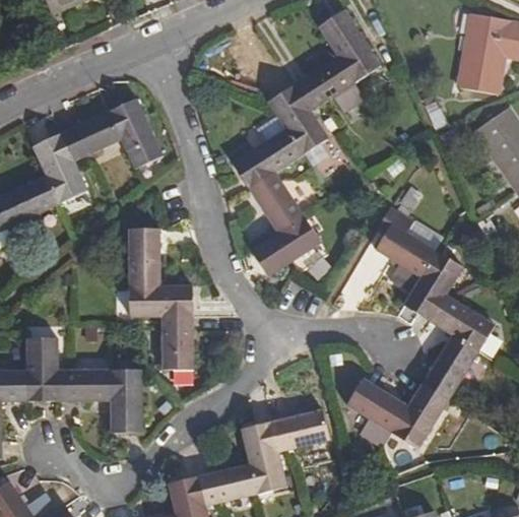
[(47,0),(53,13),(82,0),(47,0)]
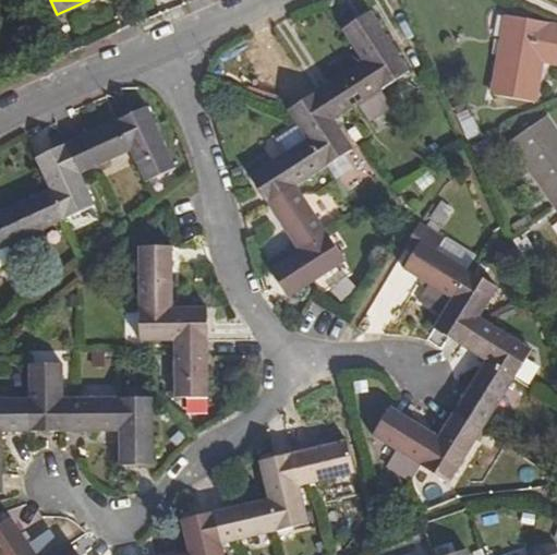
[(341,27),(362,59),(380,88),(408,70),(371,10),(341,27)]
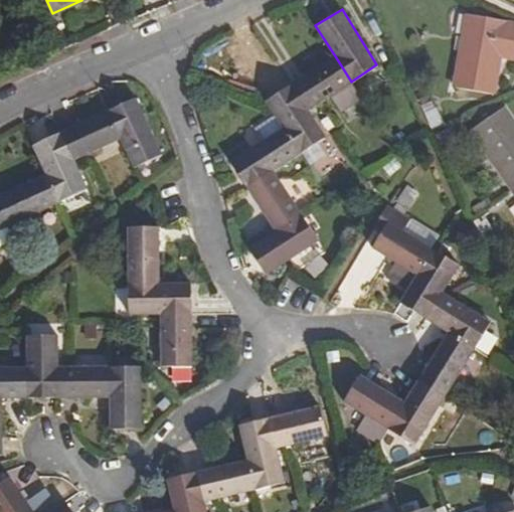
[(513,54),(513,20),(466,11),(452,87),(490,93),(497,52),(513,55),(513,54)]
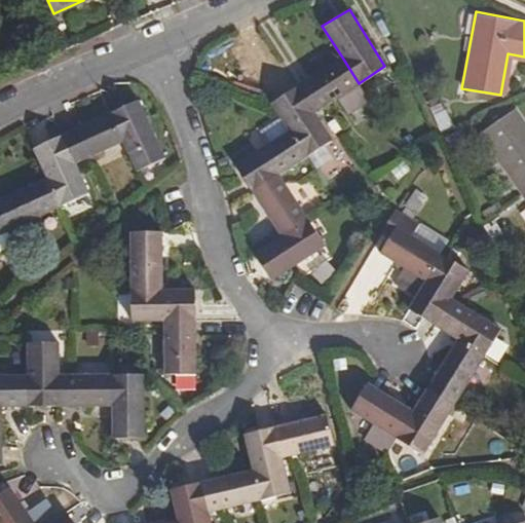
[(297,83),(314,111),(327,103),(359,83),(341,55),(297,83)]
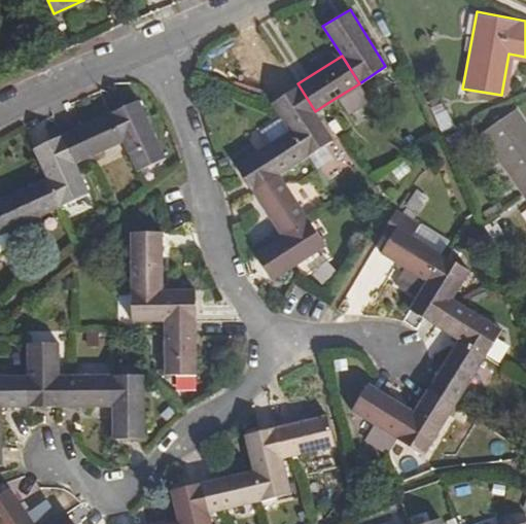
[(315,111),(297,83),(270,102),(287,130),(305,158),(334,139),(315,111)]
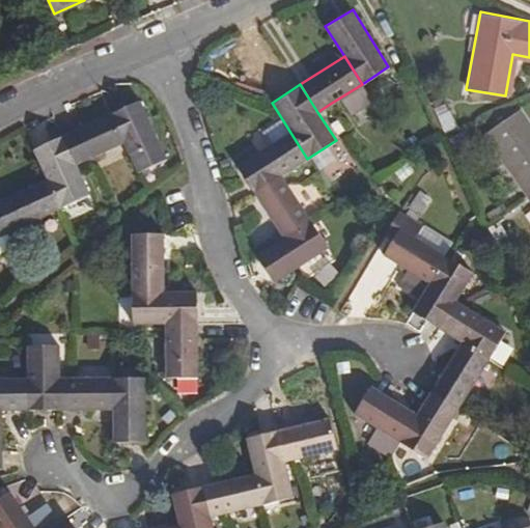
[(110,113),(122,141),(136,171),(167,157),(140,99),(110,113)]
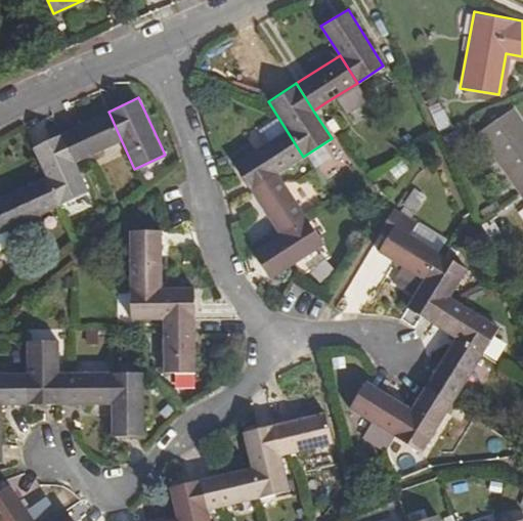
[(477,131),(521,192),(522,190),(522,127),(509,107),(477,131)]
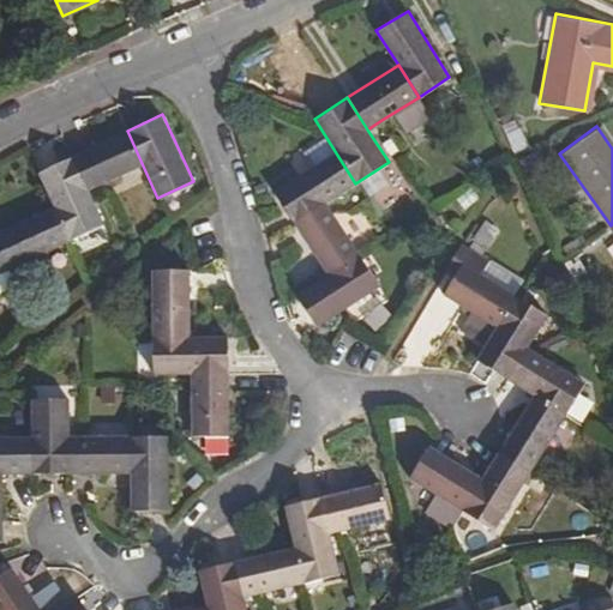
[(72,156),(88,188),(103,181),(142,163),(127,131),(72,156)]
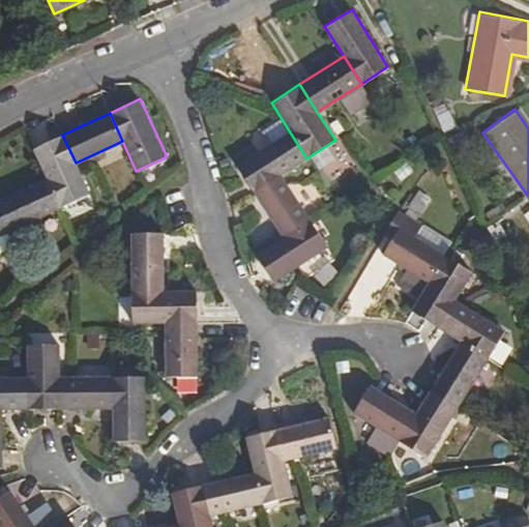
[(306,158),(289,130),(235,164),(254,193),(281,175),(306,158)]
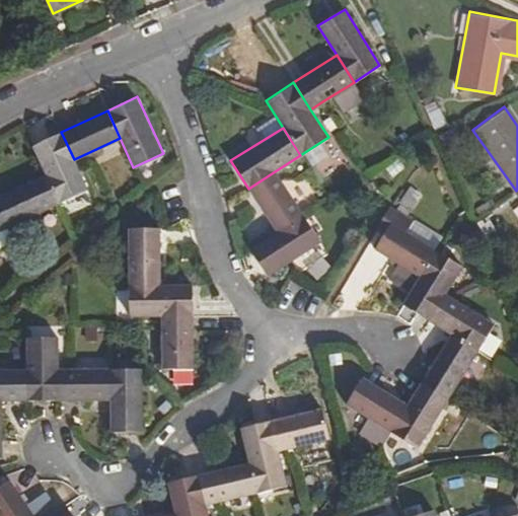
[(44,173),(58,203),(87,189),(74,159),(61,132),(31,146),(44,173)]
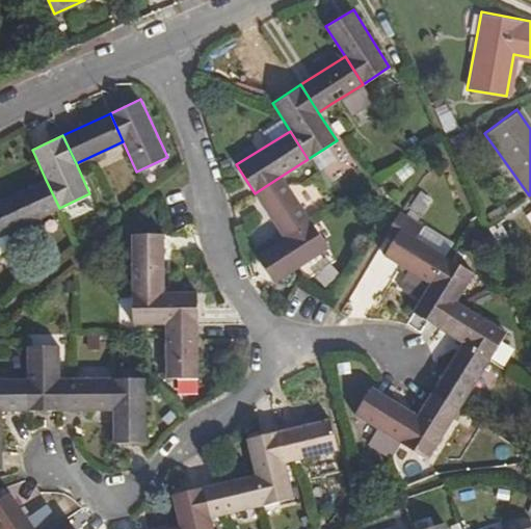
[(282,176),(255,193),(284,240),(311,222),(282,176)]
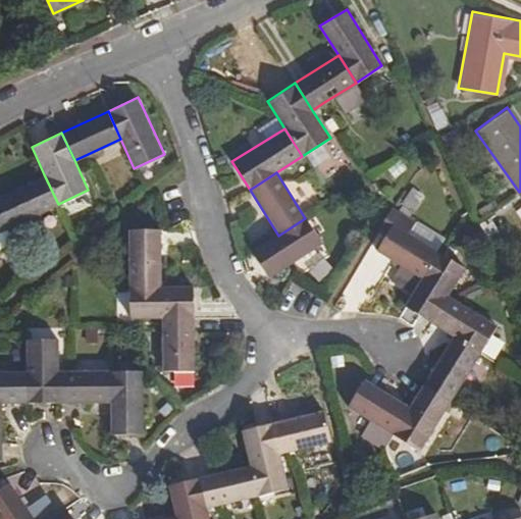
[(0,208),(8,227),(58,204),(44,174),(0,195),(0,208)]
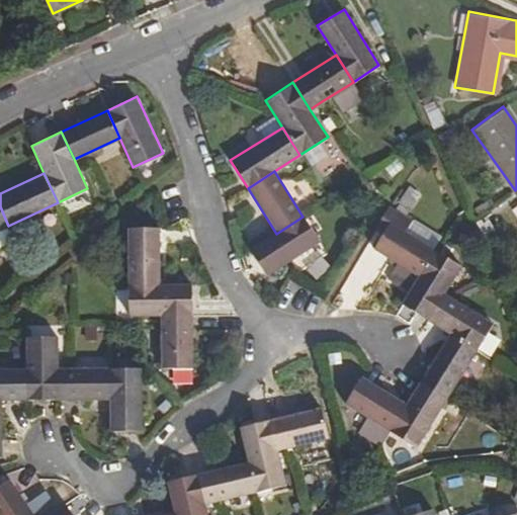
[(394,206),(407,211),(415,187),(402,183),(394,206)]
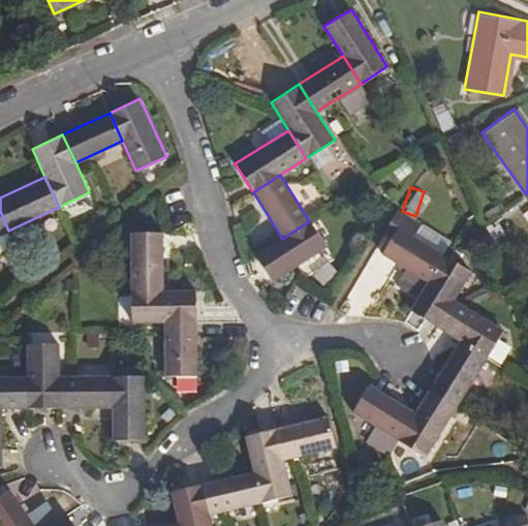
[(0,234),(8,230),(0,211),(0,234)]
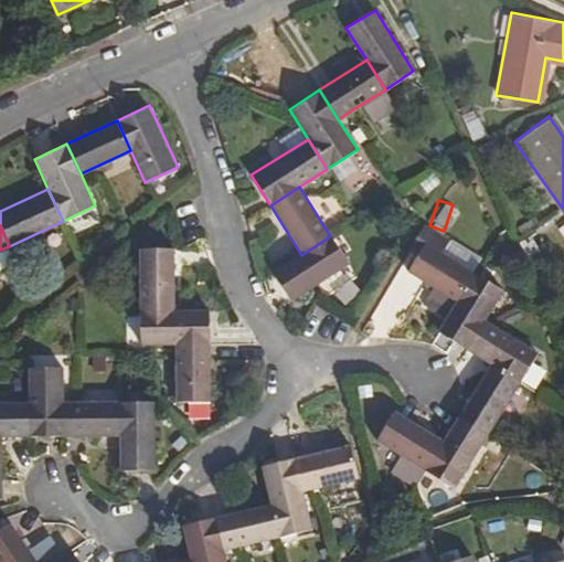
[(330,236),(301,255),(274,272),(291,300),(348,265),(330,236)]
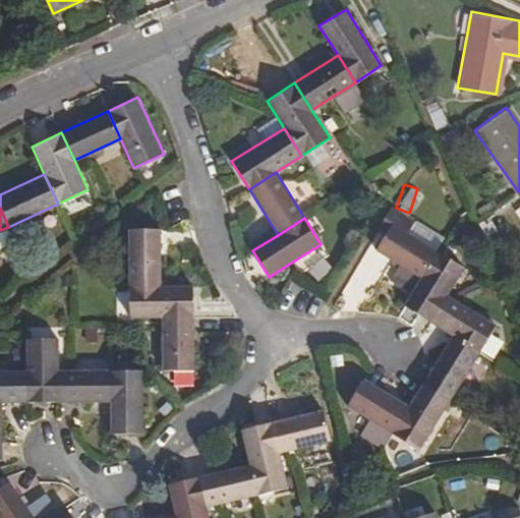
[(388,277),(410,291),(435,250),(383,218),(374,230),(383,235),(373,248),(396,263),(388,277)]
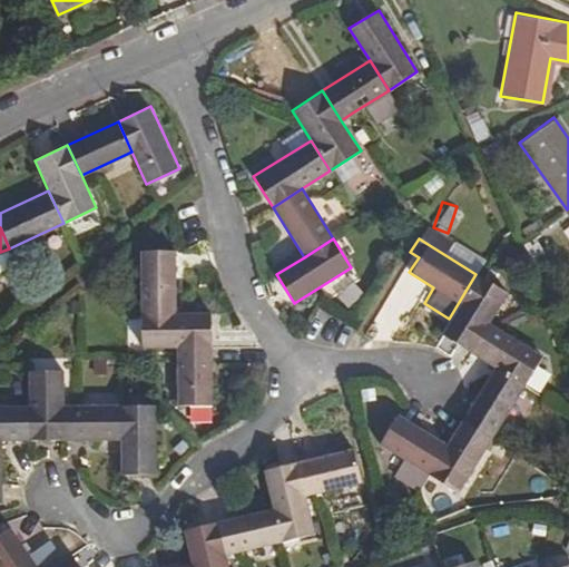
[(143,250),(141,311),(176,311),(176,250),(143,250)]
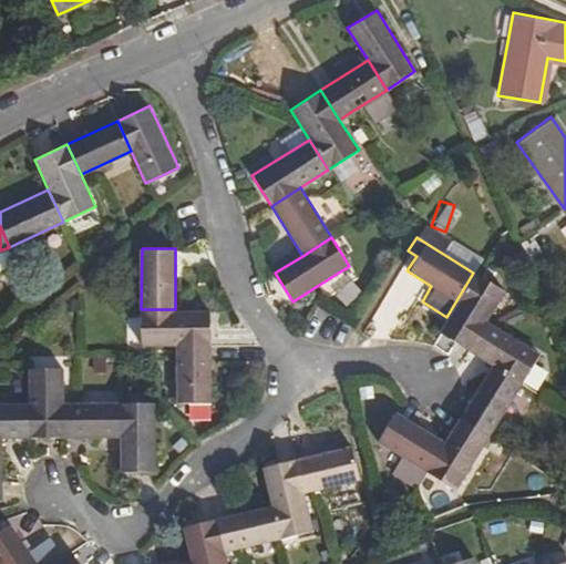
[(410,303),(421,284),(400,270),(388,289),(410,303)]
